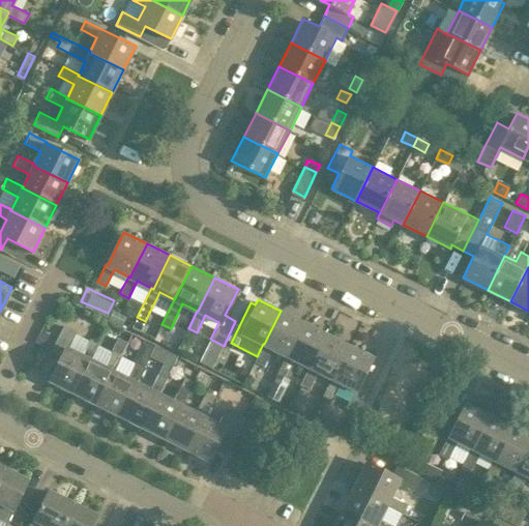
[(272,348),(286,355),(287,355),(303,322),(281,311),(264,344),(263,344),(257,356),(258,356),(256,360),(264,364),(272,348)]
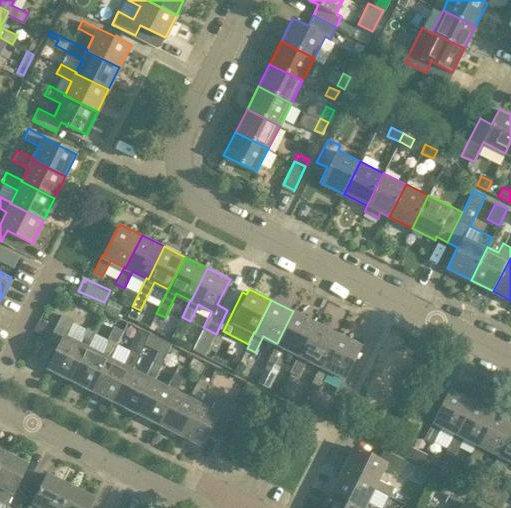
[(285,347),(298,354),(300,354),(316,322),(293,311),(277,343),(276,343),(268,359),(277,364),(285,347)]
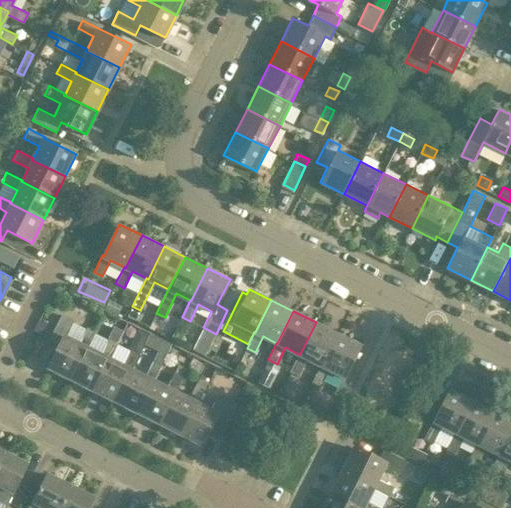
[(60,342),(48,366),(70,378),(86,346),(89,347),(96,331),(87,327),(86,328),(80,341),(66,335),(73,321),(61,315),(50,338),(60,342)]
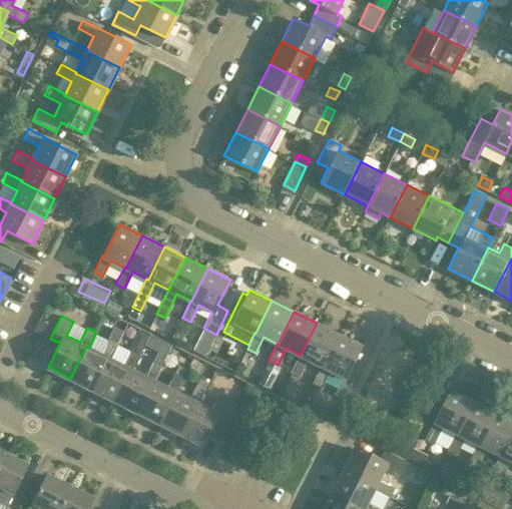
[(308,359),(321,366),(323,366),(339,335),(317,323),(301,355),(299,355),(291,371),(300,376),(308,359)]
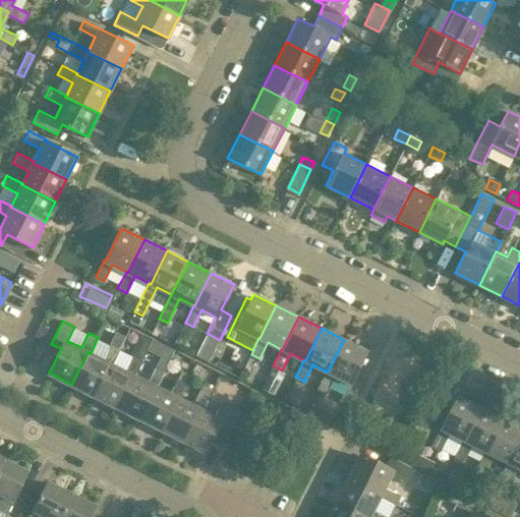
[(112,344),(120,348),(127,335),(117,330),(110,343),(112,344)]
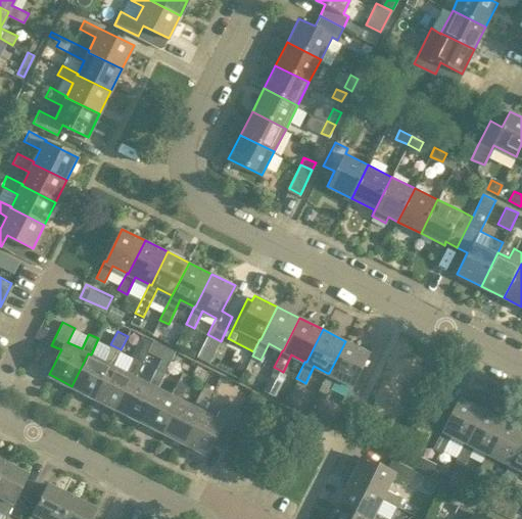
[(366,383),(356,378),(368,352),(345,341),(329,373),(327,373),(319,389),(328,394),(336,377),(350,384),(342,400),(353,407),(366,383)]
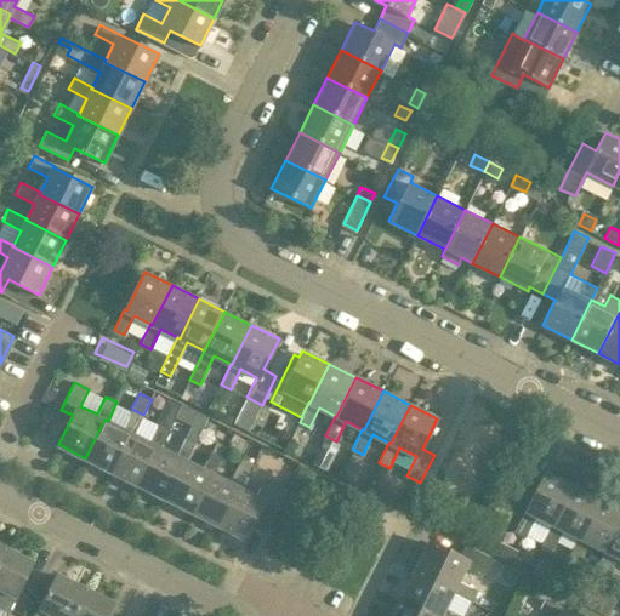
[(104,420),(85,458),(112,472),(132,433),(134,434),(143,415),(134,410),(124,428),(108,421),(104,420)]
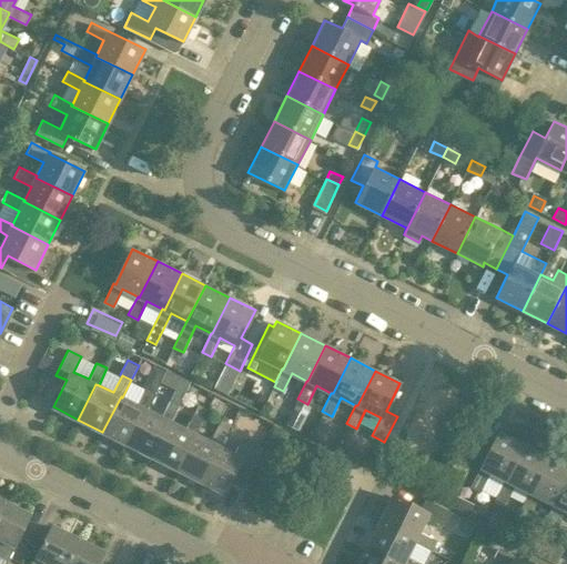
[(121,396),(102,432),(127,444),(144,409),(147,410),(155,392),(145,388),(138,404),(122,398),(121,396)]
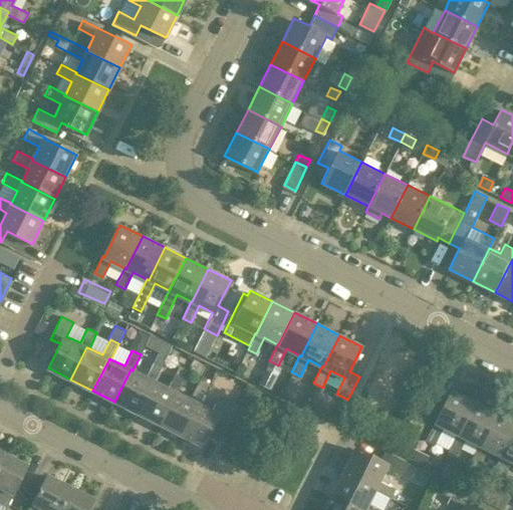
[(146,376),(133,370),(131,369),(114,402),(137,413),(153,380),(155,381),(167,357),(158,353),(146,376)]
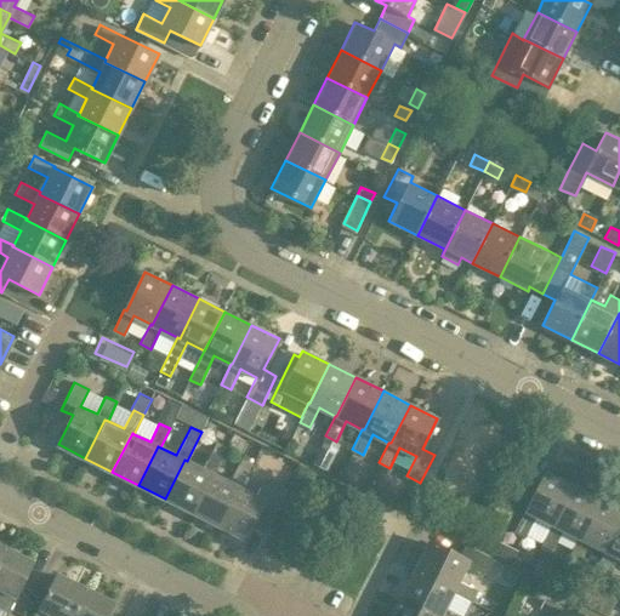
[(203,468),(187,461),(185,460),(165,498),(192,512),(211,473),(214,474),(228,445),(217,440),(203,468)]
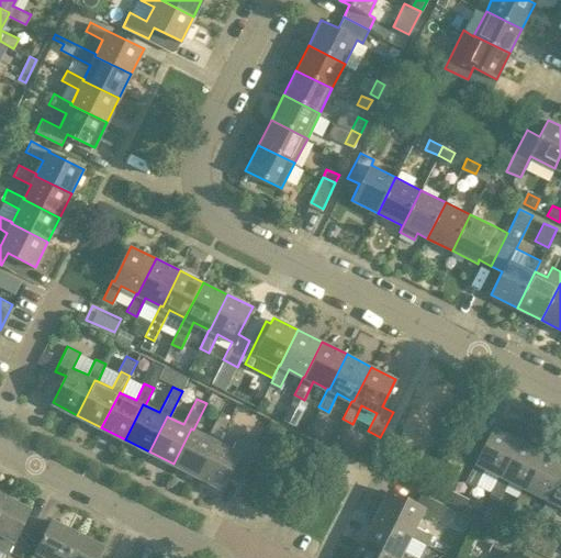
[(208,437),(193,430),(191,428),(174,464),(198,476),(216,441),(217,442),(231,414),(221,410),(208,437)]
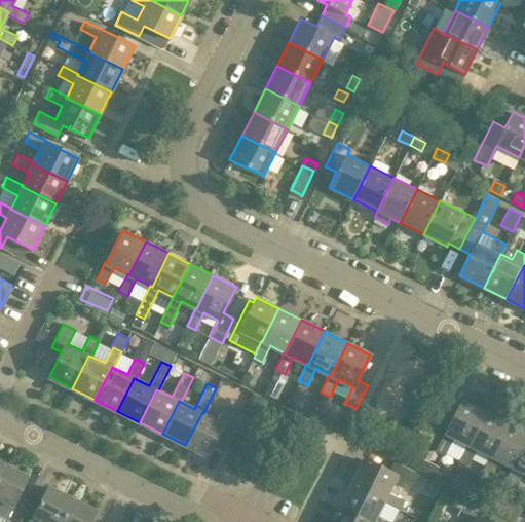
[(453,437),(467,444),(469,445),(485,412),(462,400),(446,433),(445,432),(436,449),(445,454),(453,437)]
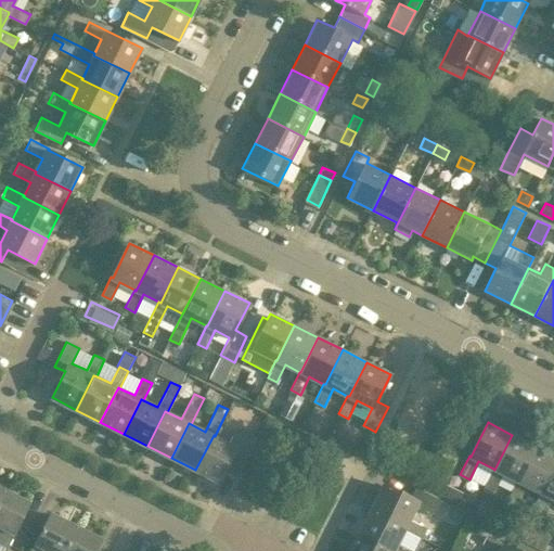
[(229,444),(215,436),(214,435),(195,470),(219,483),(226,471),(236,476),(256,436),(237,426),(229,444)]
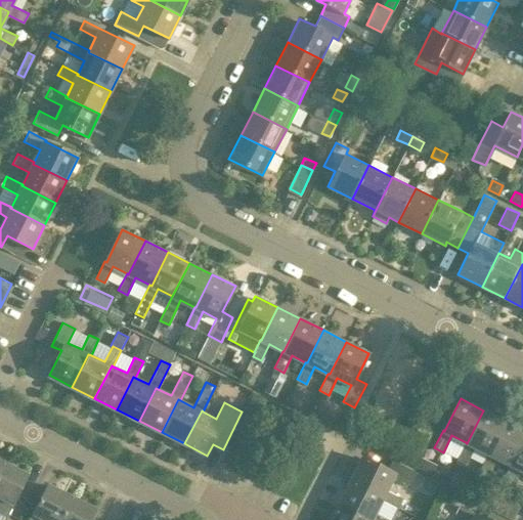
[(474,446),(487,452),(490,455),(507,422),(483,410),(467,443),(466,442),(456,460),(466,464),(474,446)]
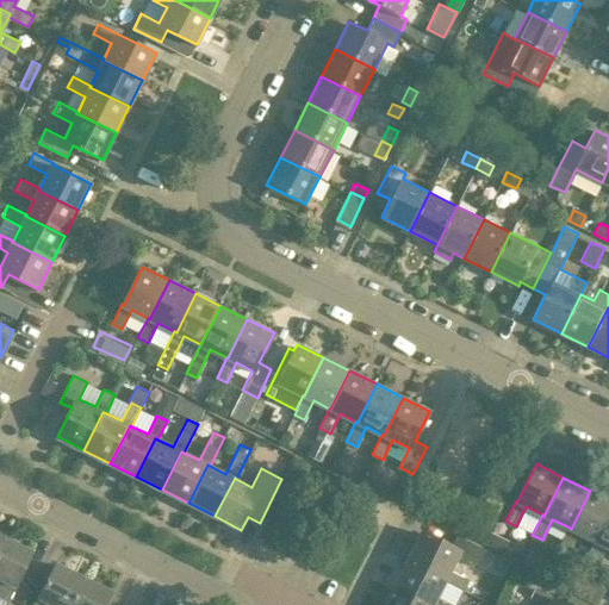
[(578,532),(594,541),(596,542),(608,516),(608,500),(590,491),(571,529),(567,526),(558,547),(569,553),(578,532)]
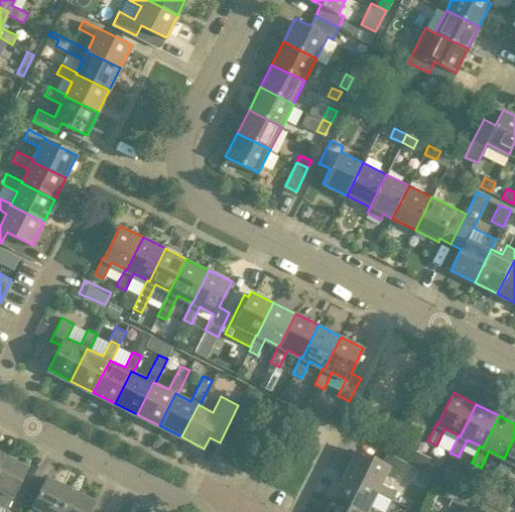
[(514,436),(504,459),(502,458),(494,474),(503,479),(511,462),(514,464),(514,436)]
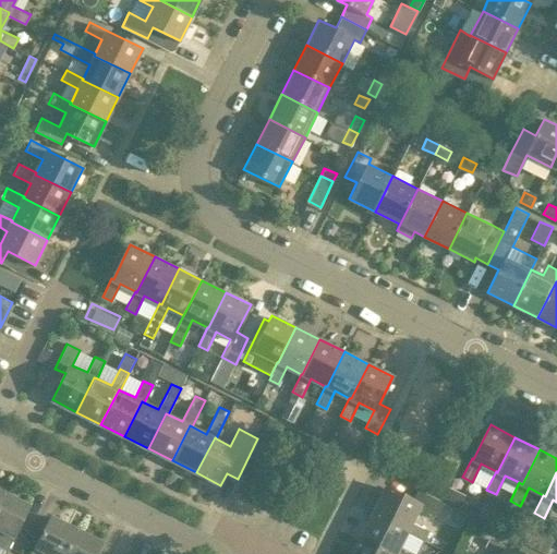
[(413,521),(420,507),(437,516),(444,502),(442,501),(418,489),(412,501),(385,486),(373,512),(409,529),(408,531),(425,540),(430,530),(413,521)]
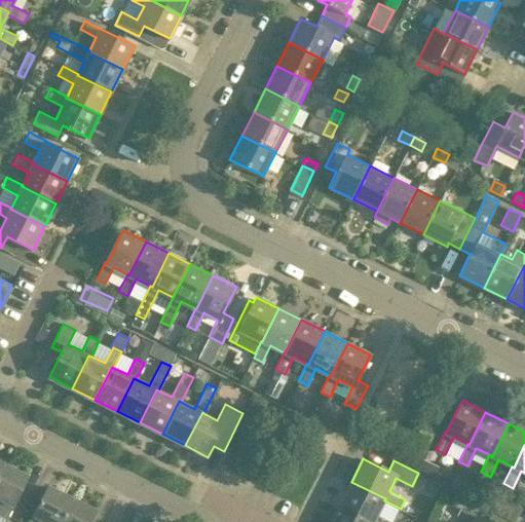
[(422,469),(435,475),(439,465),(426,459),(422,469)]
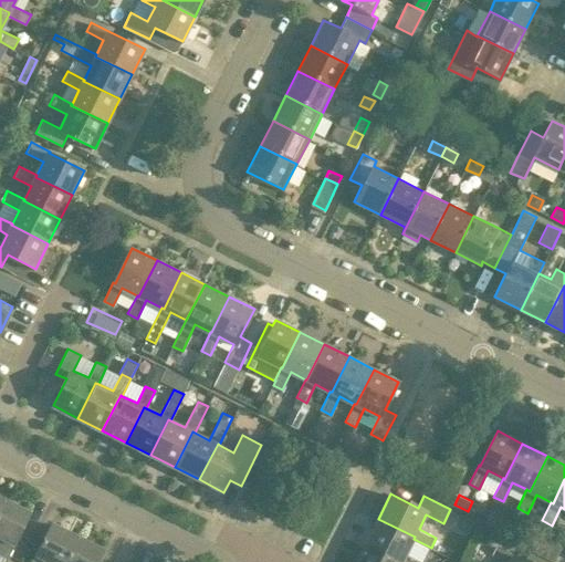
[(30,512),(4,499),(0,508),(0,553),(8,558),(30,512)]
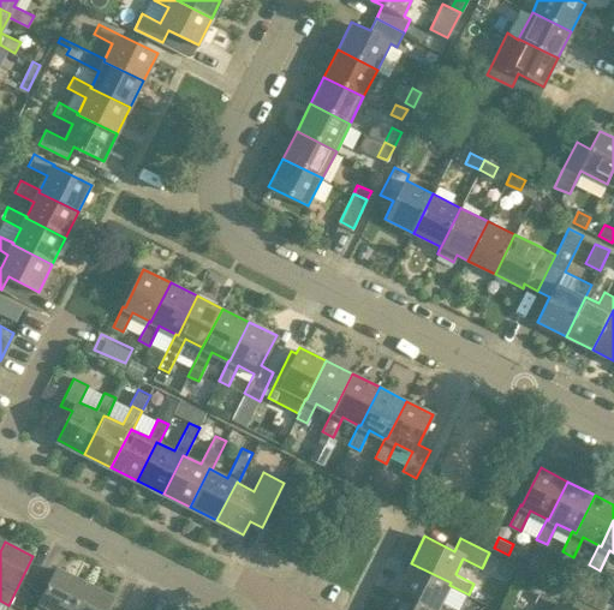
[(442,600),(449,585),(451,582),(411,563),(398,588),(437,609),(436,609),(460,609),(442,600)]
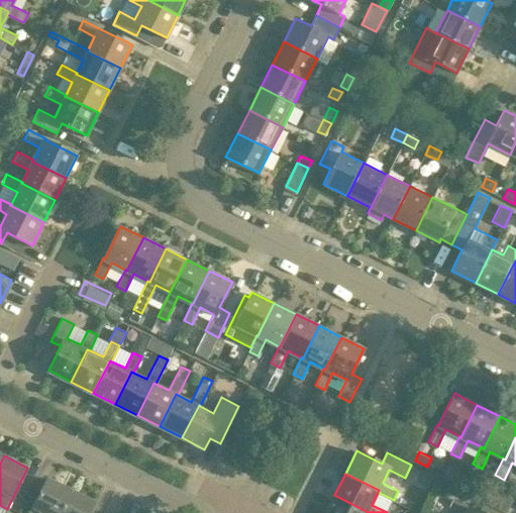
[(44,512),(59,512),(71,489),(47,478),(29,512),(43,512),(44,512)]
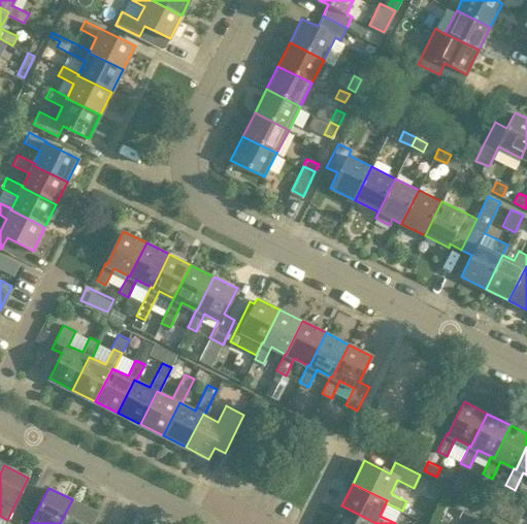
[(459,493),(453,490),(447,500),(454,504),(459,493)]
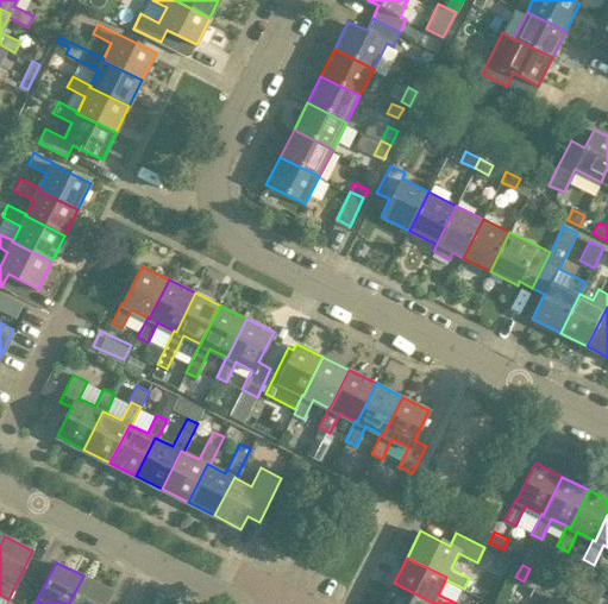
[(577,572),(569,589),(597,603),(606,586),(577,572)]
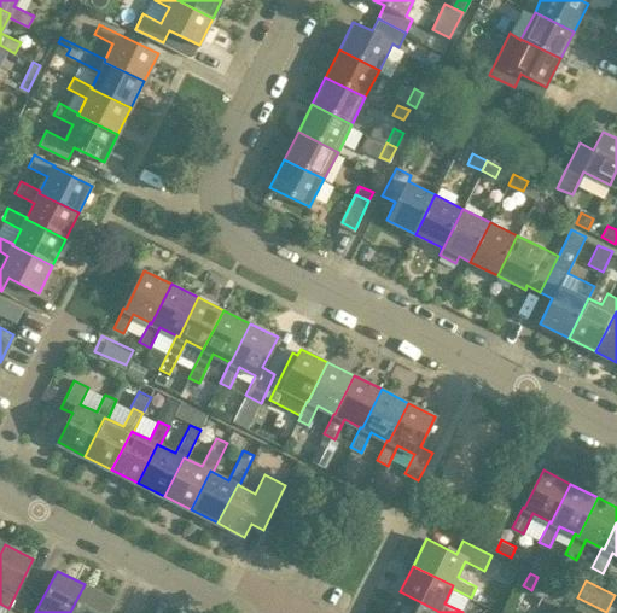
[(85,584),(70,612),(105,612),(114,599),(85,584)]
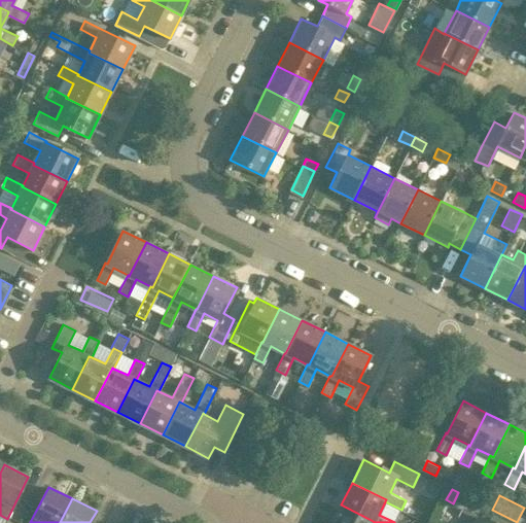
[(374,522),(375,522),(341,504),(331,522),(374,522)]
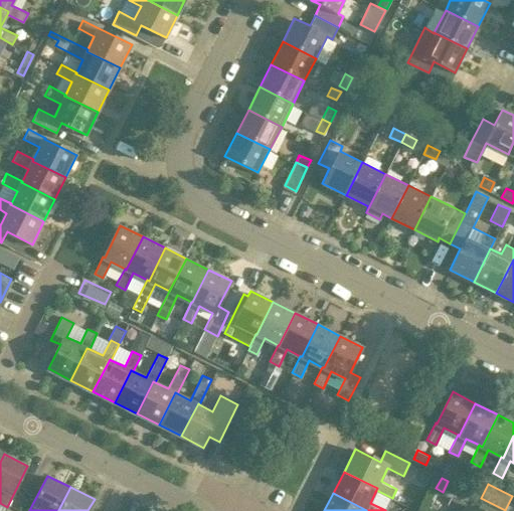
[(461,510),(480,510),(467,504),(452,496),(448,504),(461,510)]
